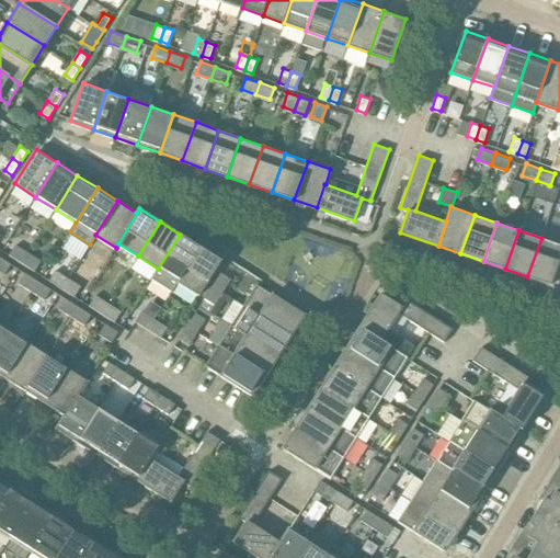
[(158,269),(152,279),(172,292),(178,281),(200,247),(180,235),(158,269)]
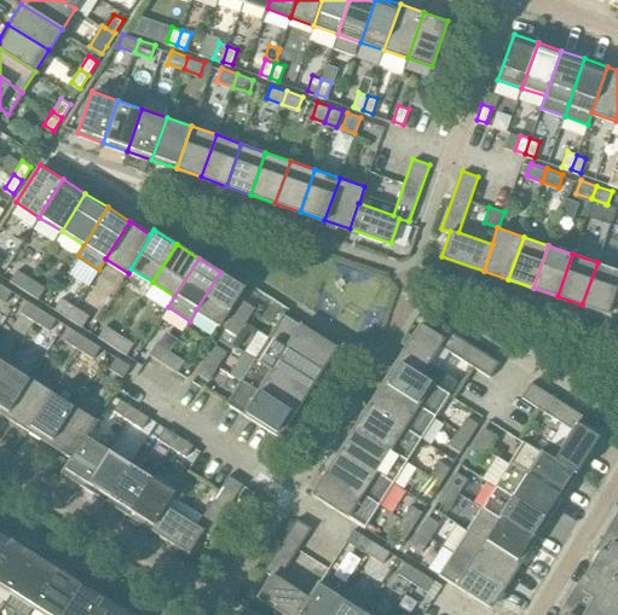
[(582,305),(607,314),(617,282),(617,270),(598,262),(582,305)]
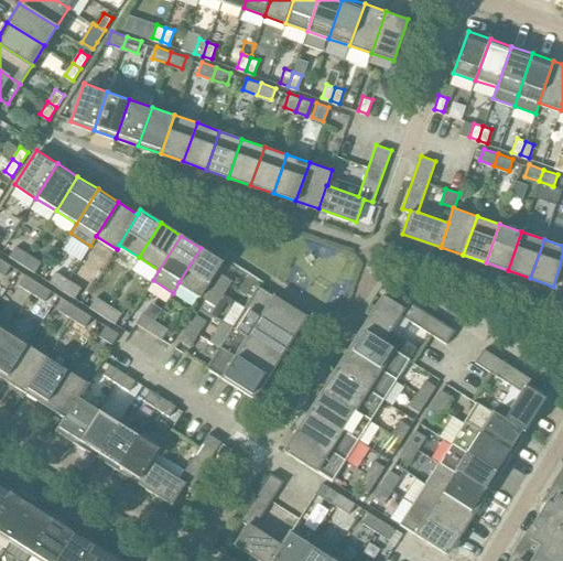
[(22,262),(29,252),(15,244),(9,255),(22,262)]
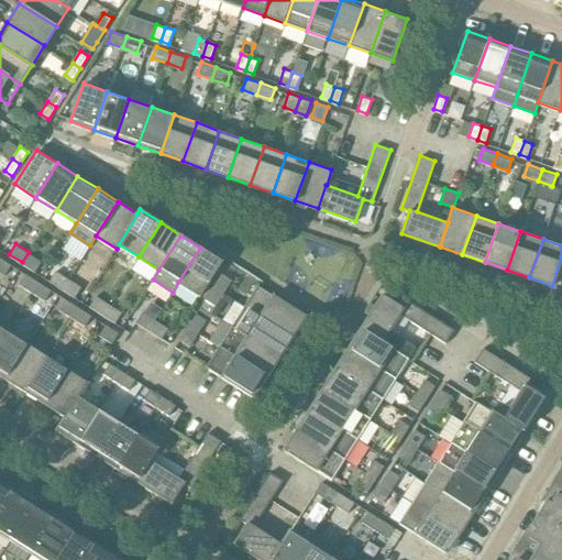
[(200,248),(178,282),(199,295),(221,261),(200,248)]
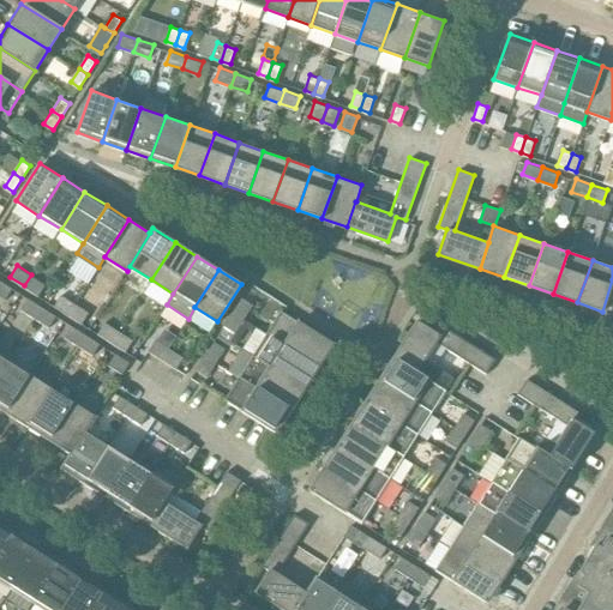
[(31,275),(24,285),(38,295),(46,283),(31,275)]
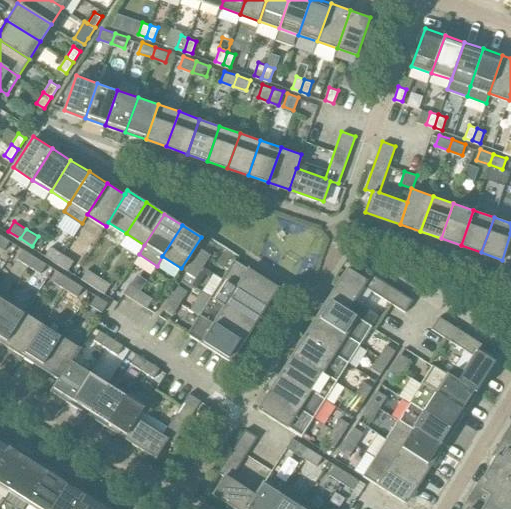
[(0,232),(0,246),(5,249),(11,240),(0,232)]
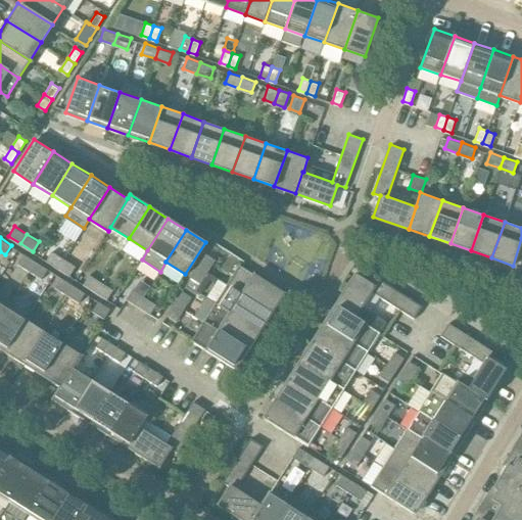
[(521,238),(513,266),(521,269),(521,238)]
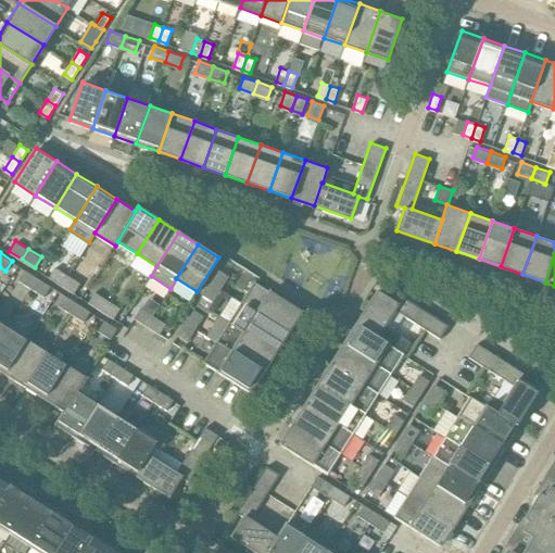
[(62,285),(68,274),(55,266),(49,276),(62,285)]
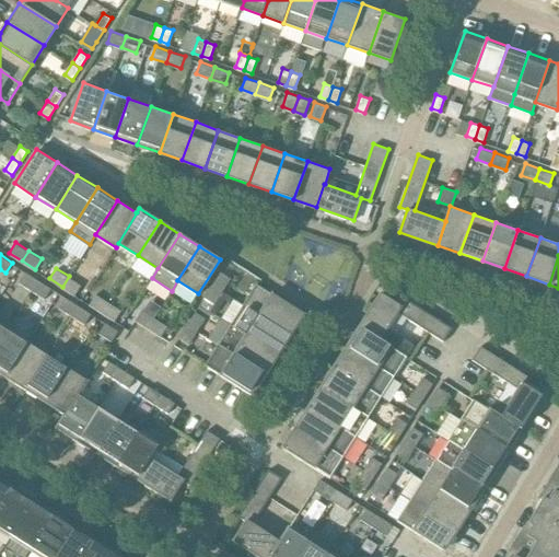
[(212,283),(223,290),(231,277),(221,270),(212,283)]
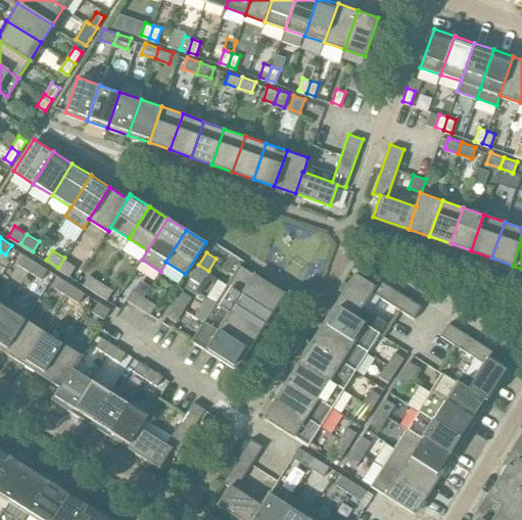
[(30,271),(36,261),(25,253),(18,263),(30,271)]
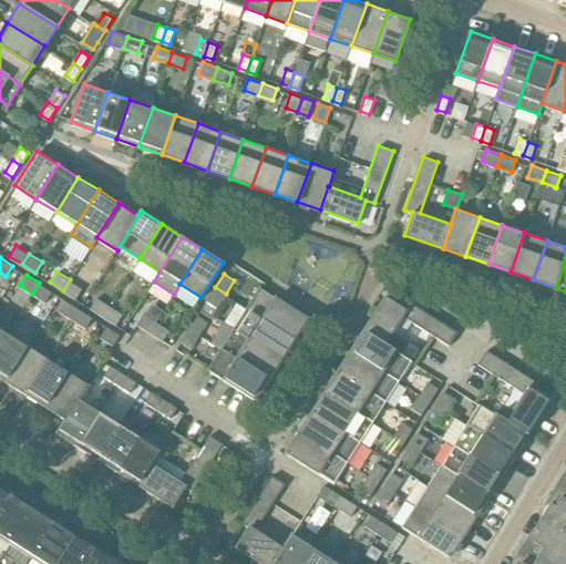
[(70,279),(63,290),(75,298),(82,288),(70,279)]
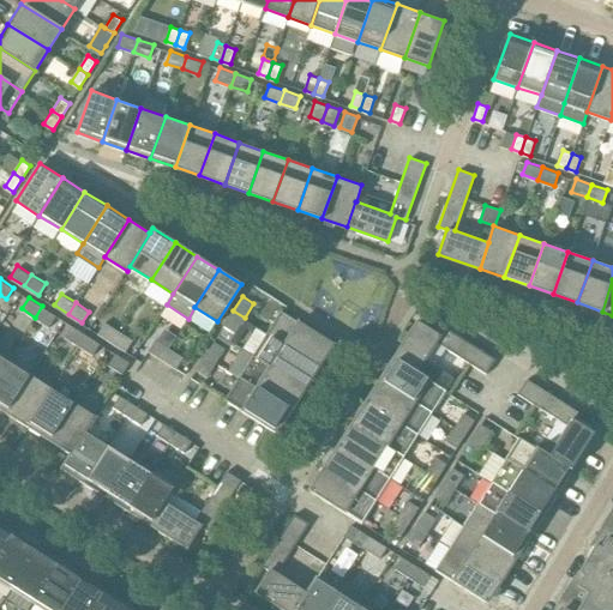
[(42,306),(35,318),(49,326),(56,315),(42,306)]
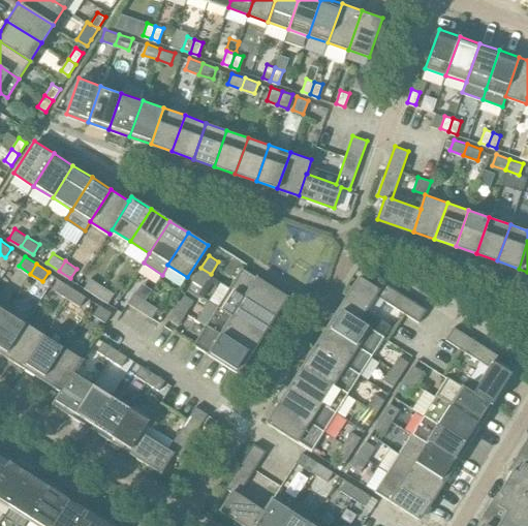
[(230,286),(275,315),(287,296),(243,267),(230,286)]
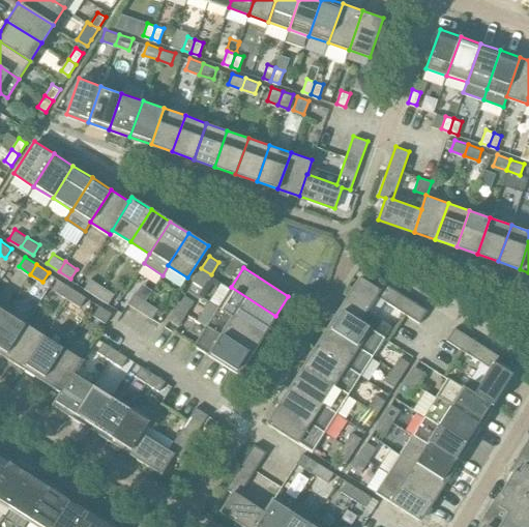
[(211,274),(201,268),(194,281),(203,287),(211,274)]
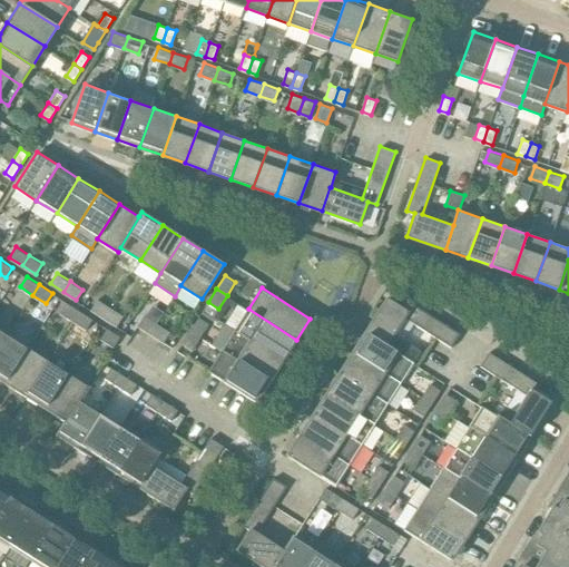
[(388,297),(365,332),(388,345),(388,344),(414,362),(422,351),(395,333),(405,316),(452,346),(460,333),(413,303),(408,310),(388,297)]
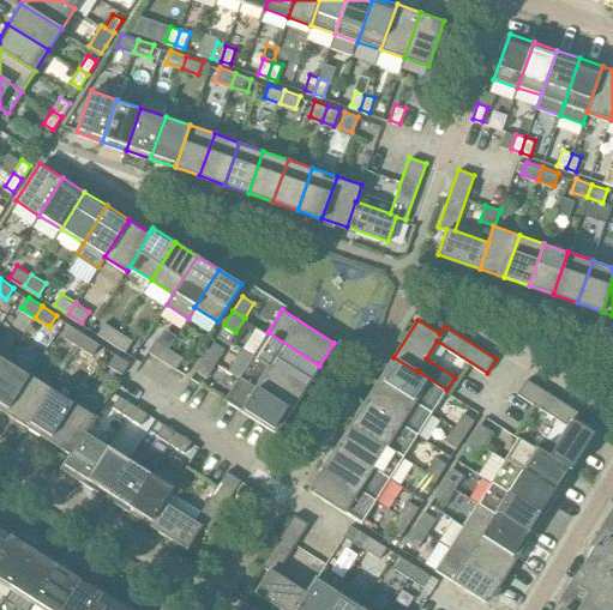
[(112,342),(119,330),(104,321),(97,332),(112,342)]
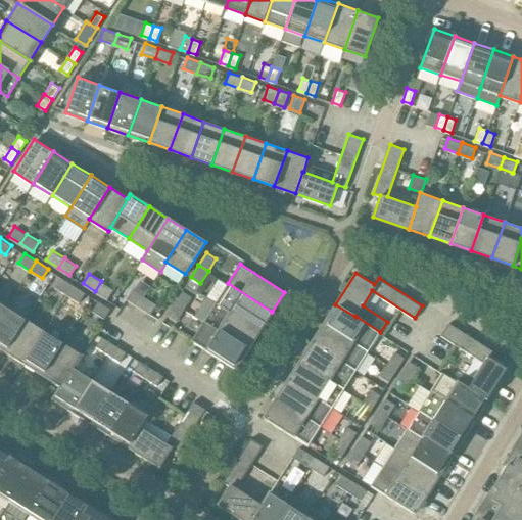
[(67,294),(74,285),(61,277),(55,286),(67,294)]
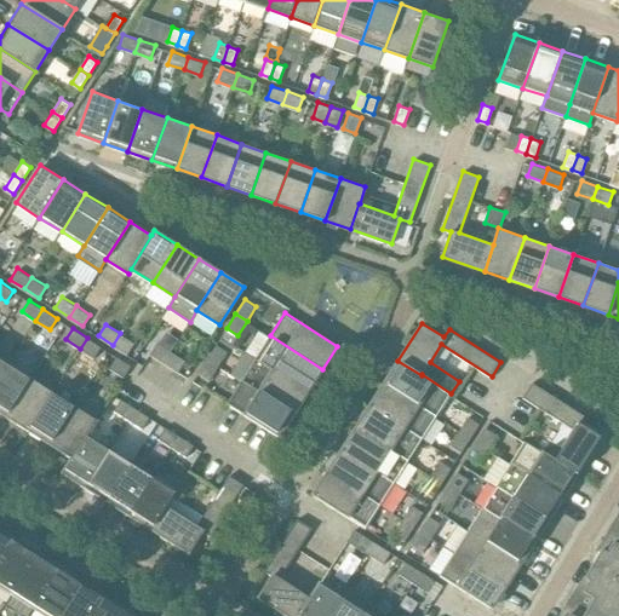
[(120,333),(113,345),(127,353),(135,343),(120,333)]
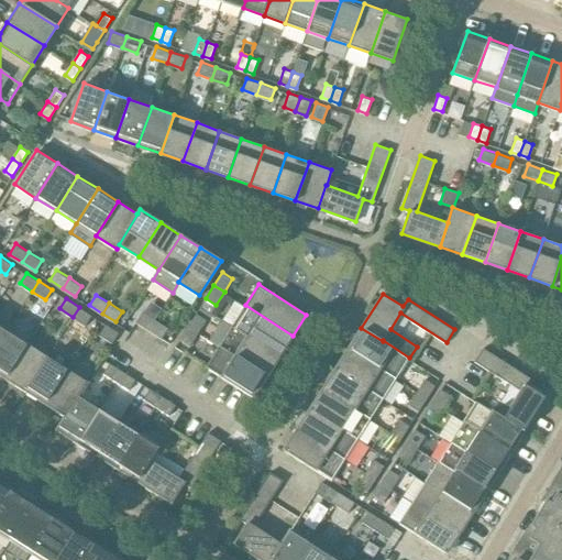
[(245,305),(232,325),(279,355),(293,336),(245,305)]
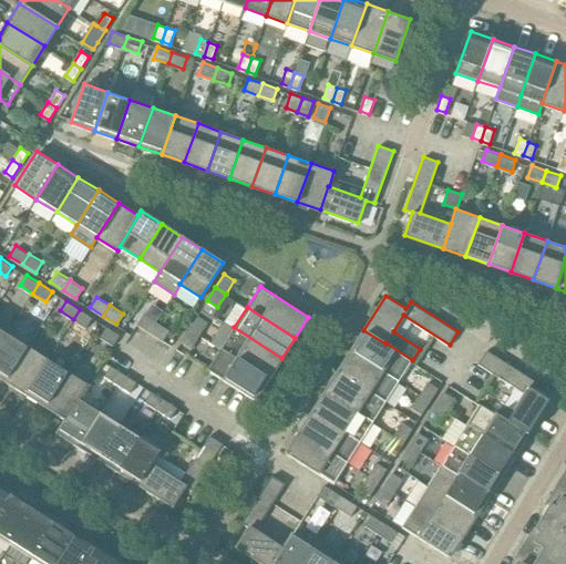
[(80,309),(73,319),(86,327),(93,317),(80,309)]
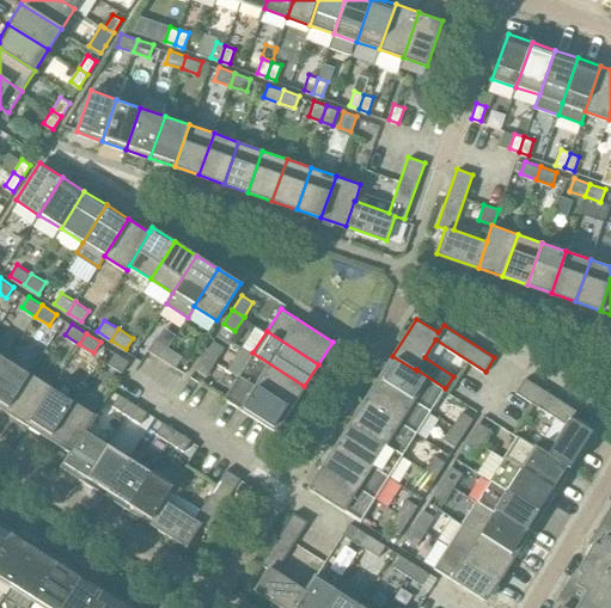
[(162,357),(169,347),(154,337),(147,349),(162,357)]
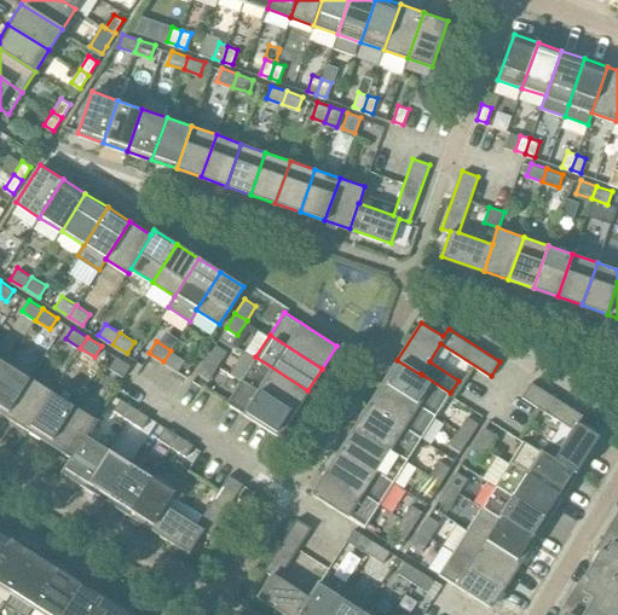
[(207,358),(219,365),(227,350),(217,343),(207,358)]
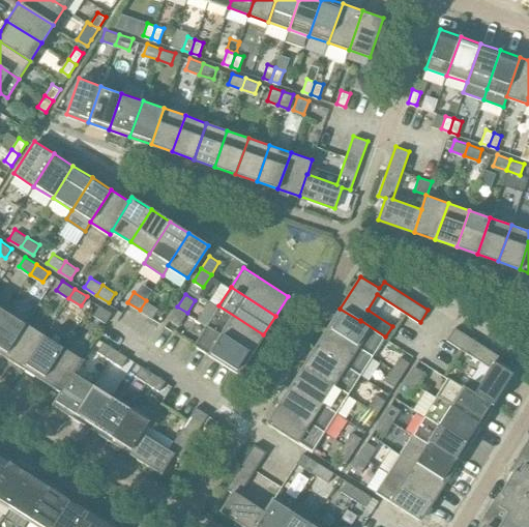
[(146,300),(140,310),(152,318),(158,308),(146,300)]
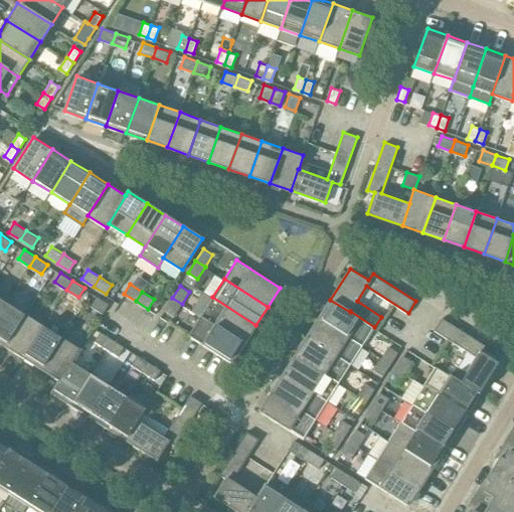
[(103,313),(109,304),(97,296),(91,306),(103,313)]
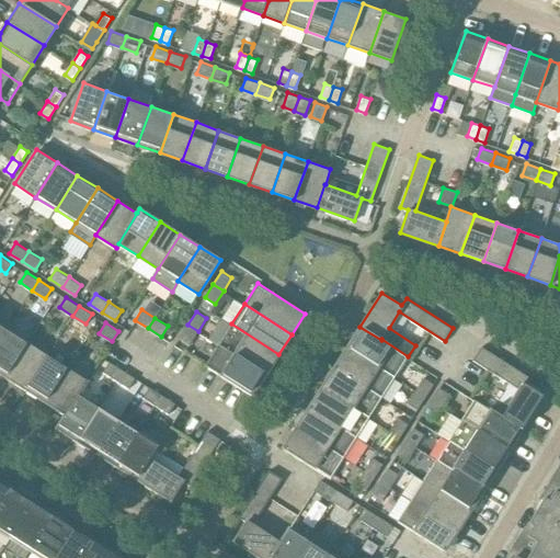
[(266,374),(278,354),(231,323),(218,344),(266,374)]
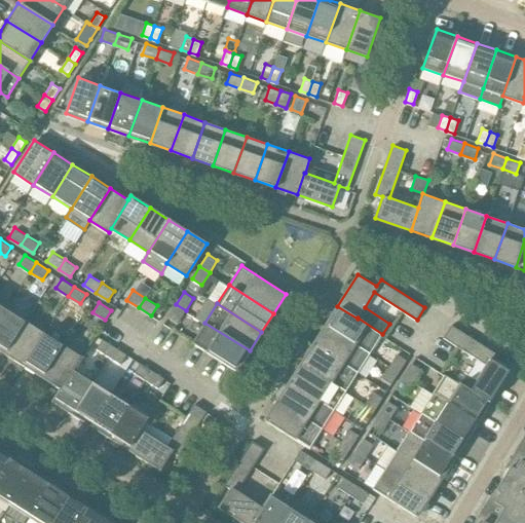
[(186,310),(176,304),(169,315),(178,322),(186,310)]
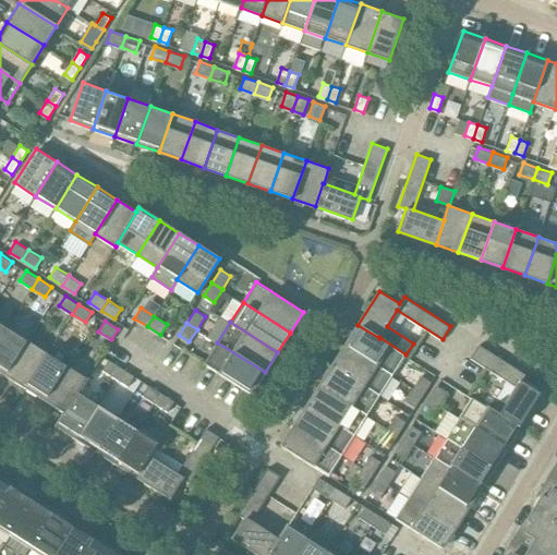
[(358,325),(346,345),(392,375),(406,354),(379,337),(379,338),(358,325)]
